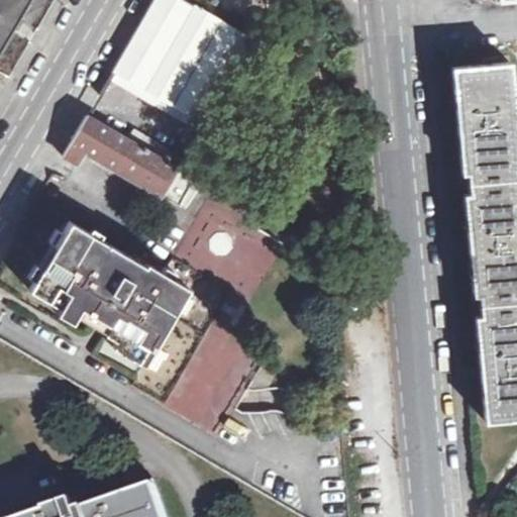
[(25,0),(0,0),(0,43),(8,30),(16,16),(25,0)]
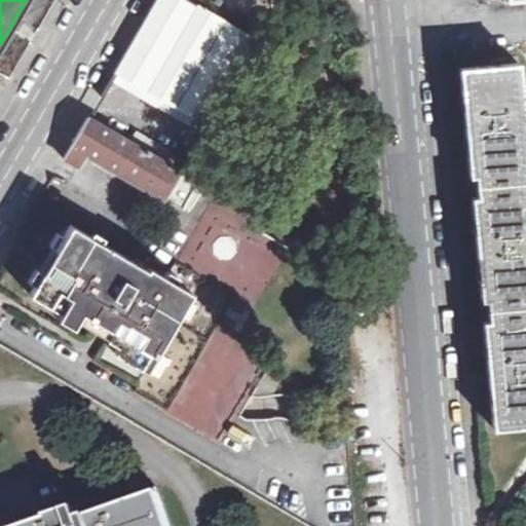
[(254,38),(189,0),(158,0),(117,71),(205,123),(254,38)]
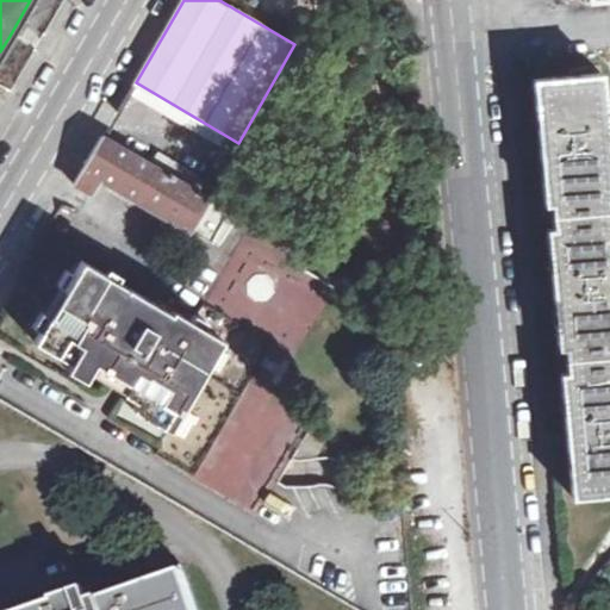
[(609,175),(608,147),(609,145),(609,122),(605,123),(601,73),(534,79),(546,203),(552,201),(554,229),(548,229),(559,346),(565,346),(567,372),(561,372),(572,496),(583,495),(609,492),(609,223),(607,199),(609,198),(609,175)]
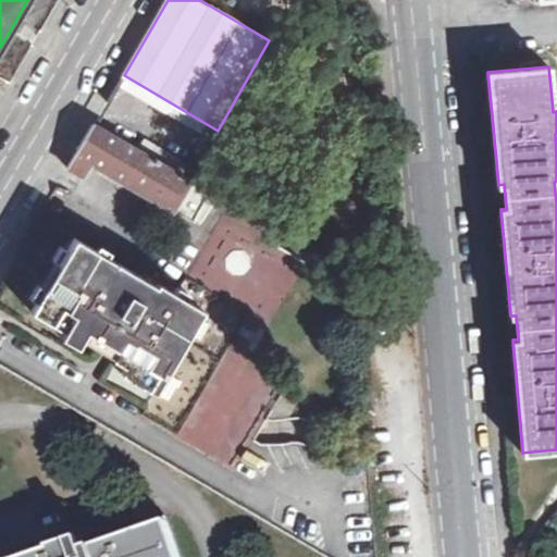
[(190,180),(93,123),(67,168),(82,175),(84,174),(91,161),(126,181),(125,182),(195,222),(214,189),(192,176),(190,180)]
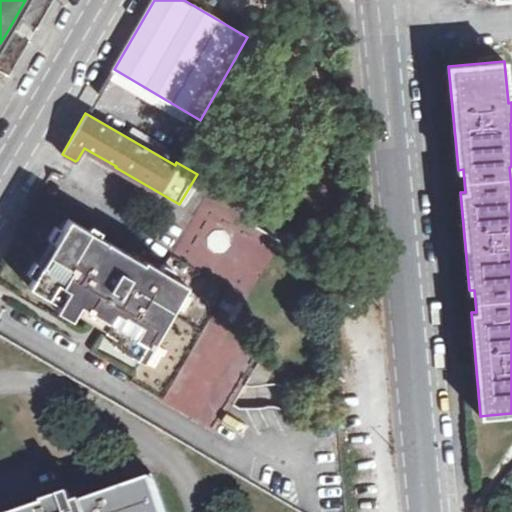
[(156,273),(68,221),(32,286),(147,354),(184,290),(156,273)]
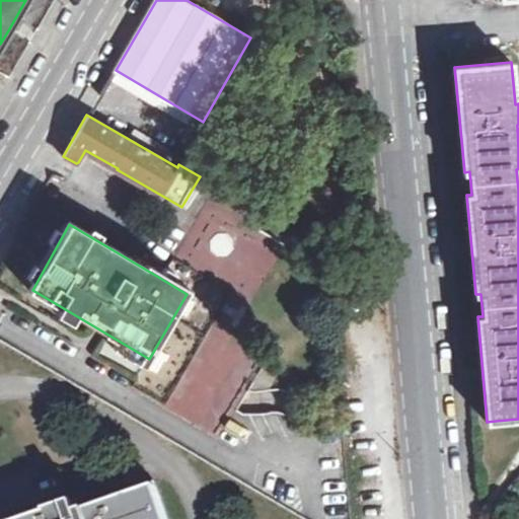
[(164,406),(214,434),(256,357),(228,342),(239,321),(218,310),(164,406)]
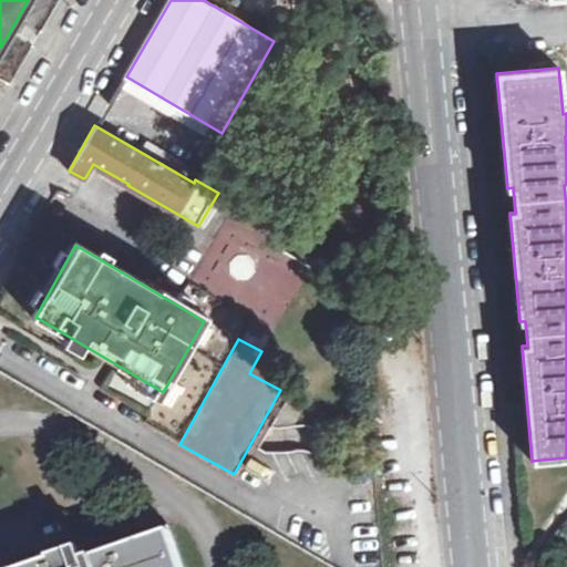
[(54,556),(20,566),(184,566),(171,526),(132,539),(134,547),(89,563),(85,552),(74,555),(74,554),(55,560),(54,556)]
